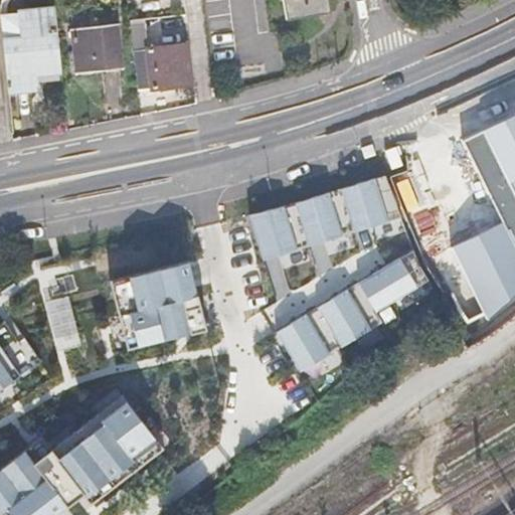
[(281,0),(285,22),(329,14),(326,0),(281,0)]
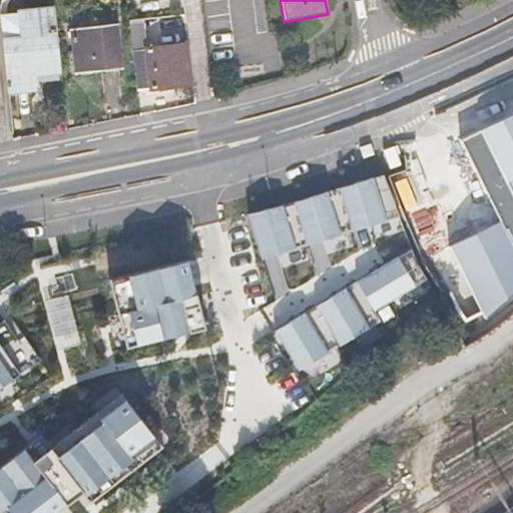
[(1,40),(7,92),(37,89),(35,68),(61,65),(55,8),(17,12),(20,38),(1,40)]
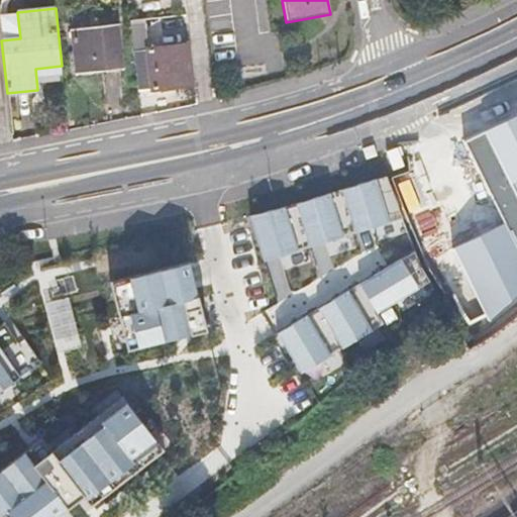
[(0,14),(0,26),(1,40),(20,38),(17,12),(0,14)]
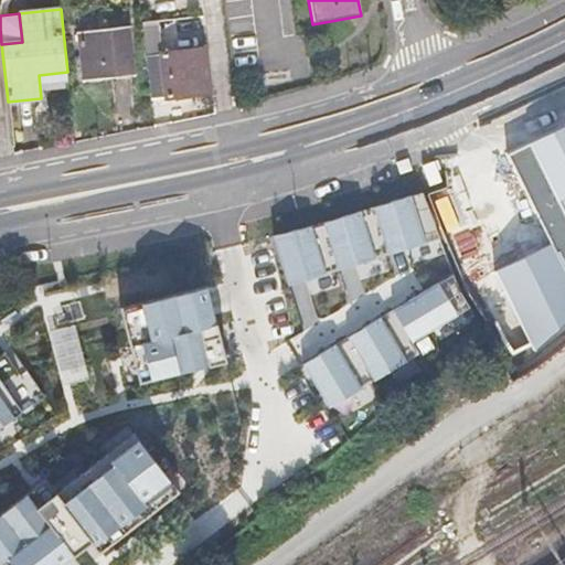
[(84,83),(131,77),(127,29),(107,31),(105,17),(76,20),(84,83)]
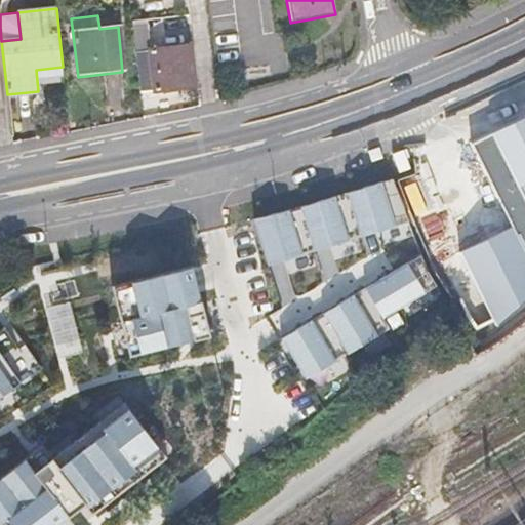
[(136,61),(142,103),(196,95),(191,54),(136,61)]
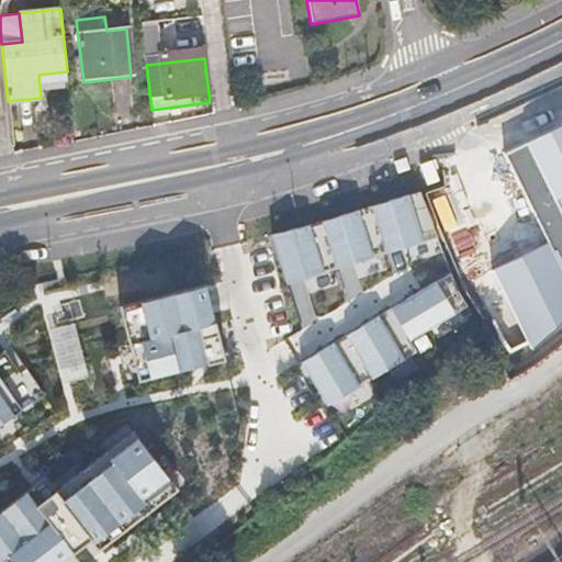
[(548,243),(493,268),(531,348),(561,318),(561,124),(505,154),(548,243)]
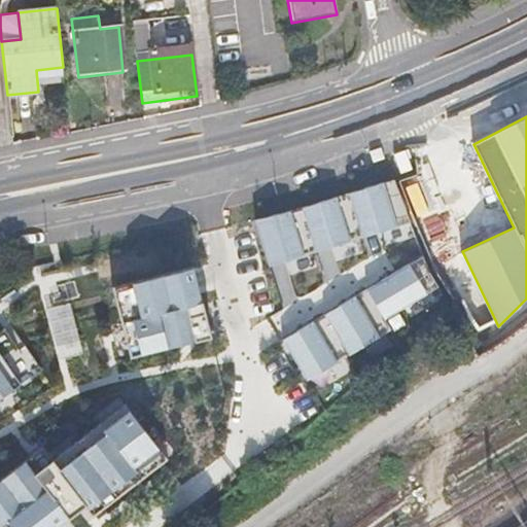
[(412,224),(395,181),(289,214),(256,221),(270,268),(412,224)]
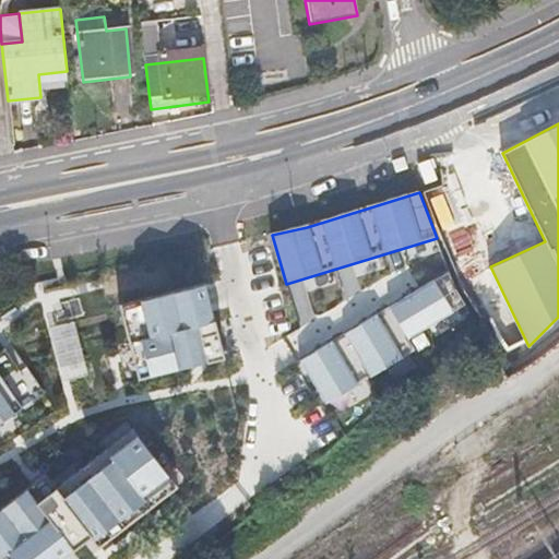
[(466,306),(458,292),(450,273),(300,361),(326,405),(415,352),(408,340),(466,306)]
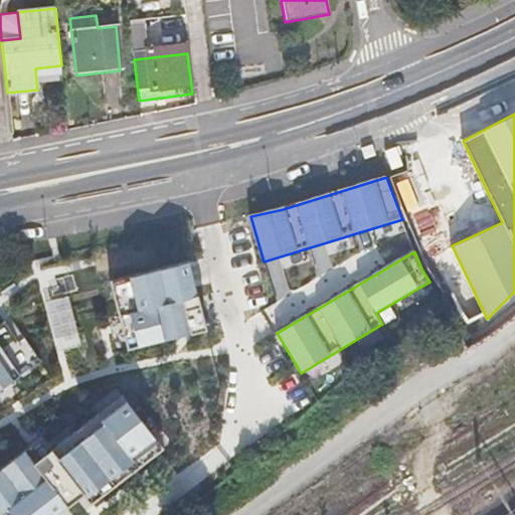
[(189,263),(111,283),(128,350),(206,331),(189,263)]
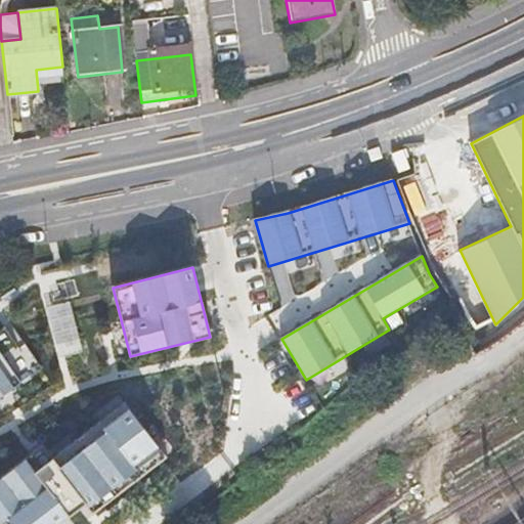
[(0,332),(0,398),(43,369),(12,323),(0,332)]
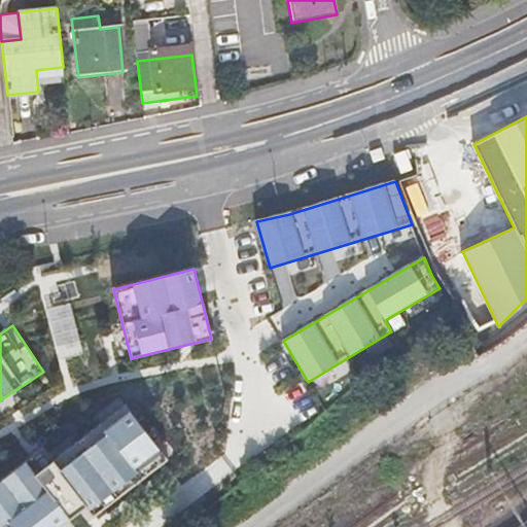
[(44,449),(0,483),(0,526),(60,526),(86,507),(94,518),(168,460),(126,407),(55,461),(44,449)]
